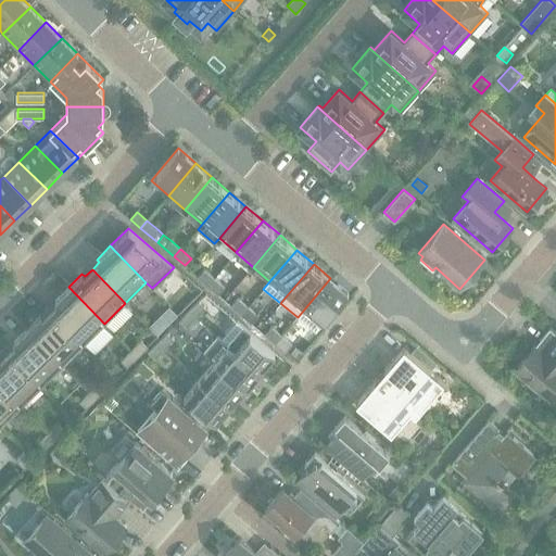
[(207,286),(214,278),(204,269),(198,277),(207,286)]
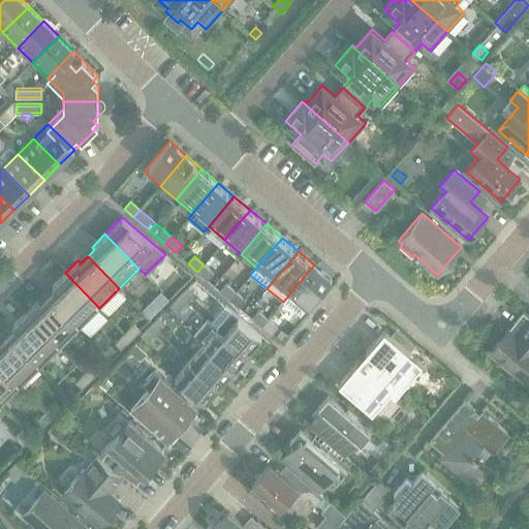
[(208,280),(214,273),(204,265),(197,272),(208,280)]
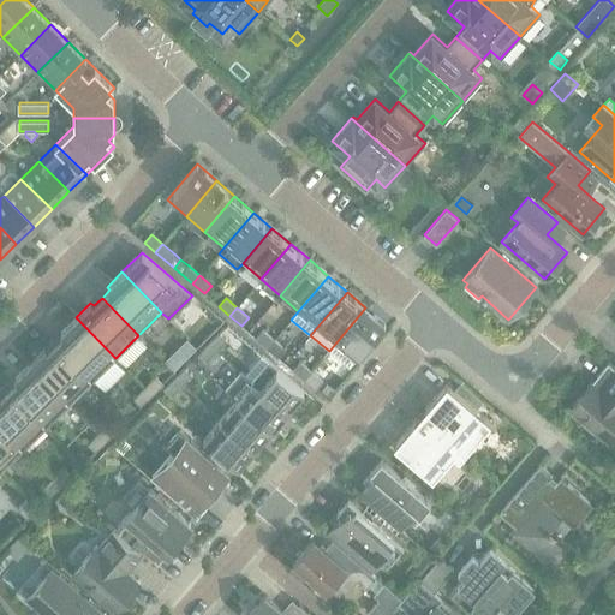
[(386,324),(365,308),(329,351),(348,368),(386,324)]
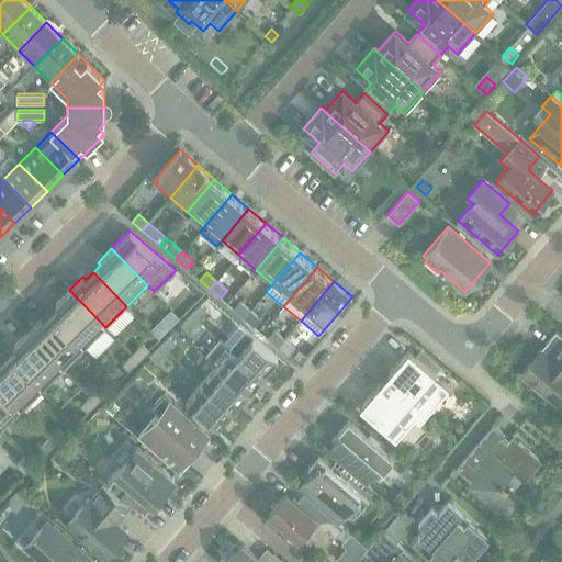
[(85,348),(105,327),(69,290),(56,304),(58,306),(51,314),(85,348)]
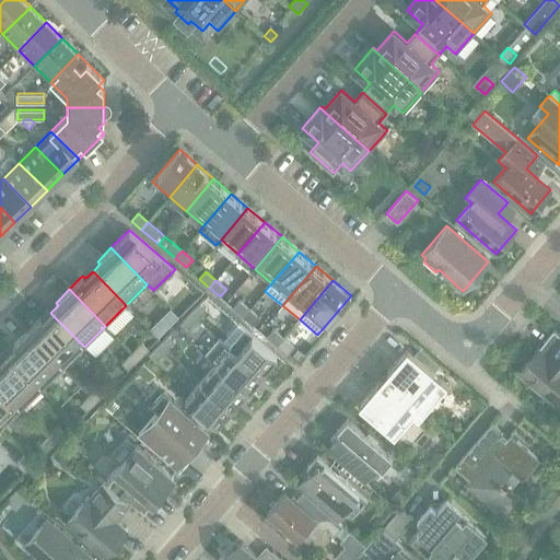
[(243,316),(249,308),(240,300),(233,307),(243,316)]
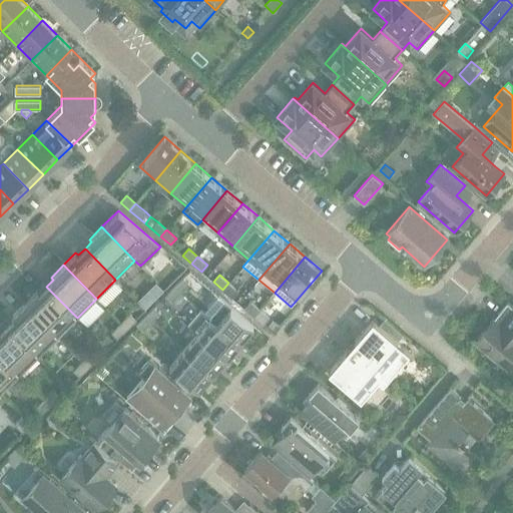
[(174,287),(181,293),(189,284),(183,278),(174,287)]
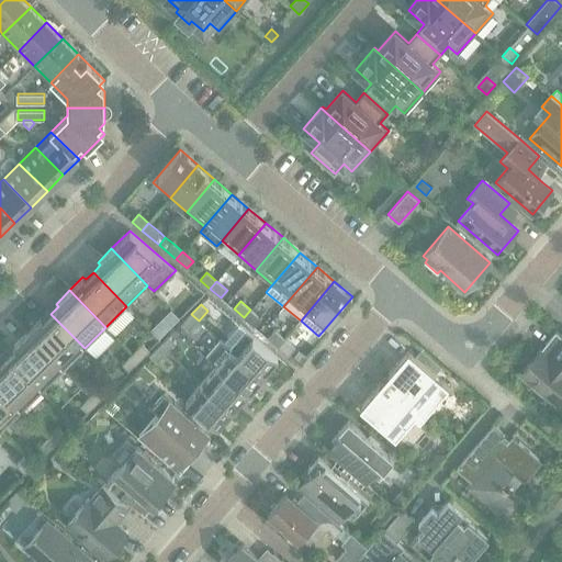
[(170,310),(161,317),(171,327),(178,321),(179,319),(170,310)]
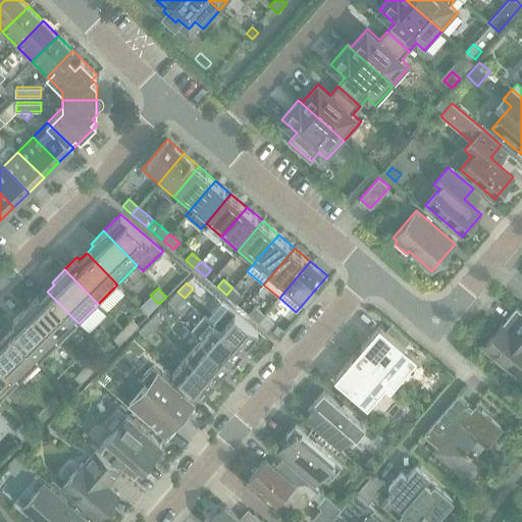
[(226,295),(237,303),(243,296),(232,288),(226,295)]
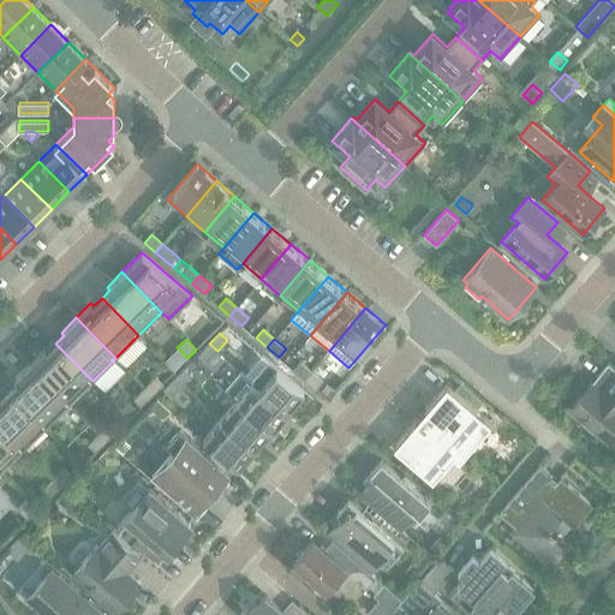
[(70,404),(93,381),(55,344),(47,351),(45,348),(30,363),(70,404)]
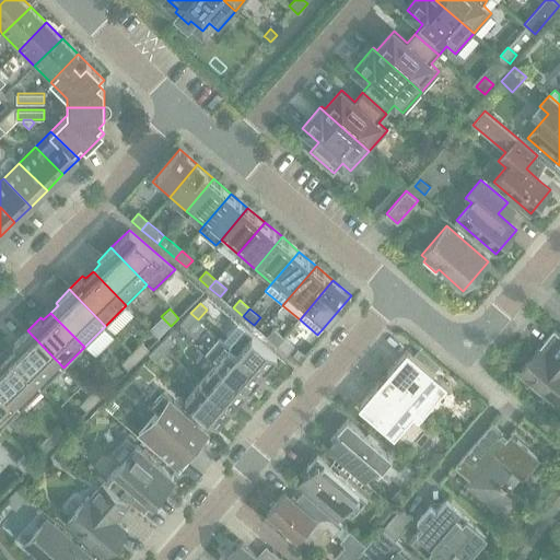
[(188,329),(198,319),(190,313),(182,322),(188,329)]
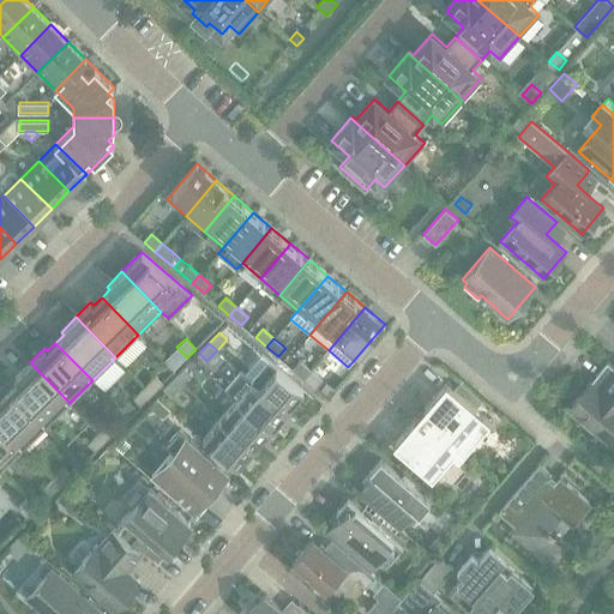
[(304,391),(269,361),(262,355),(245,374),(287,410),(304,391)]
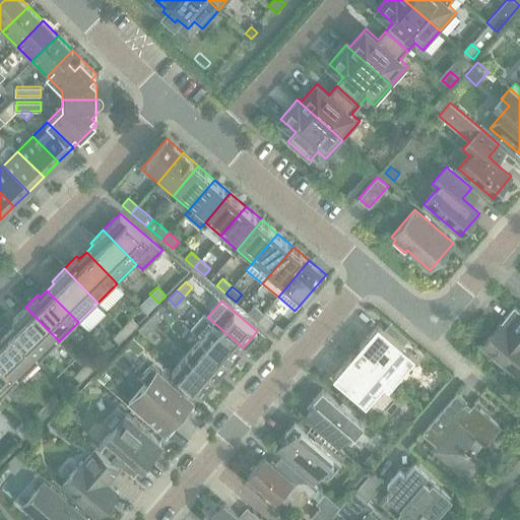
[(258,321),(263,314),(254,306),(248,312),(258,321)]
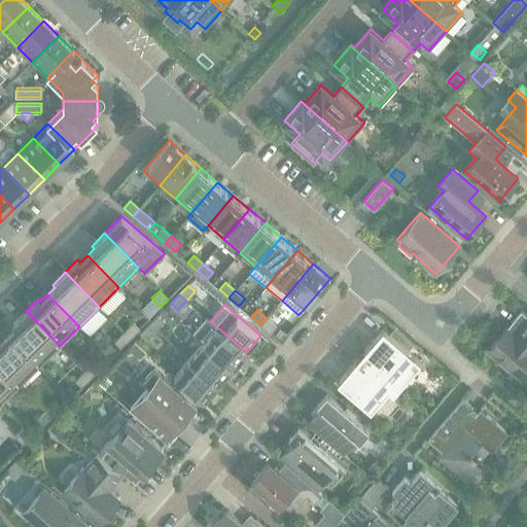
[(40,365),(60,346),(26,311),(12,324),(14,326),(8,334),(40,365)]
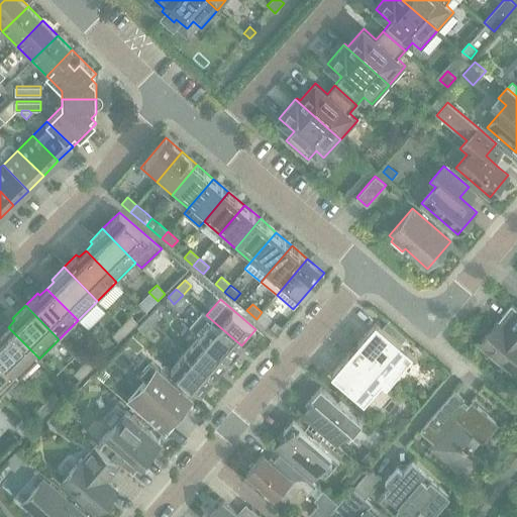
[(486,333),(479,342),(481,344),(511,371),(516,363),(516,312),(510,306),(486,333)]
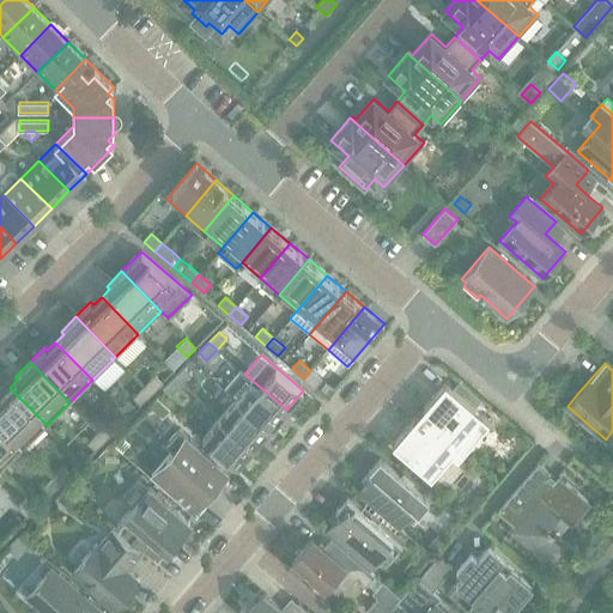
[(174,377),(182,384),(192,374),(184,366),(174,377)]
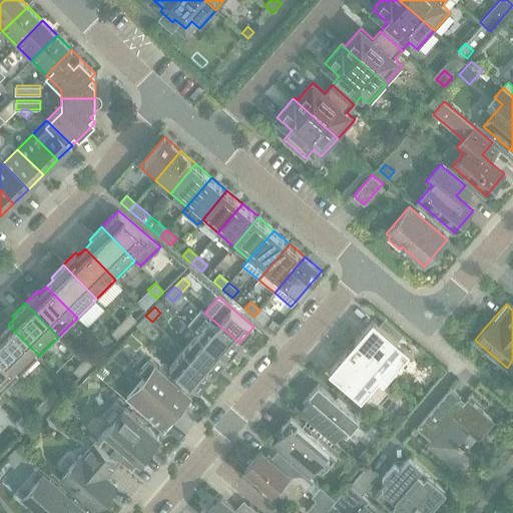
[(239,343),(204,313),(201,310),(188,326),(197,334),(226,359),(239,343)]
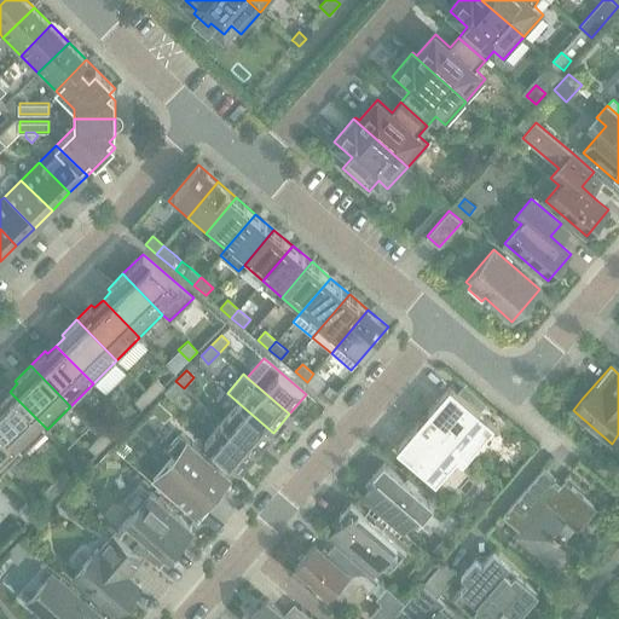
[(318,392),(325,383),(313,374),(307,382),(318,392)]
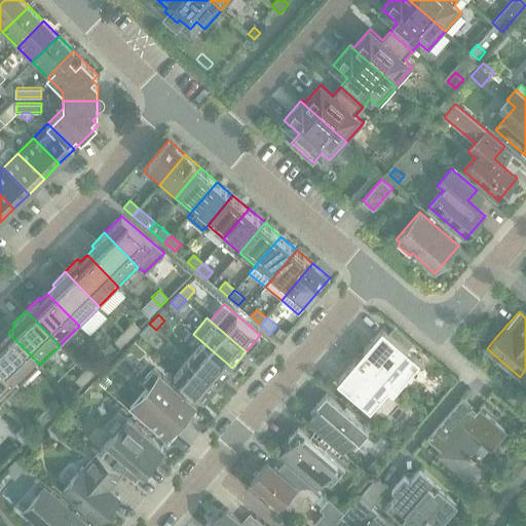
[(123,331),(130,338),(140,328),(134,322),(123,331)]
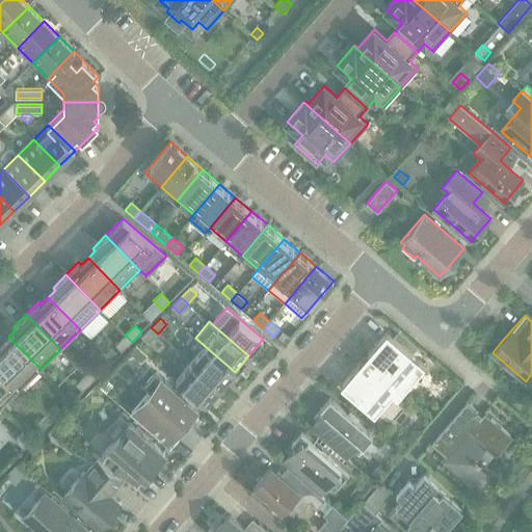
[(149,343),(158,334),(151,327),(141,336),(149,343)]
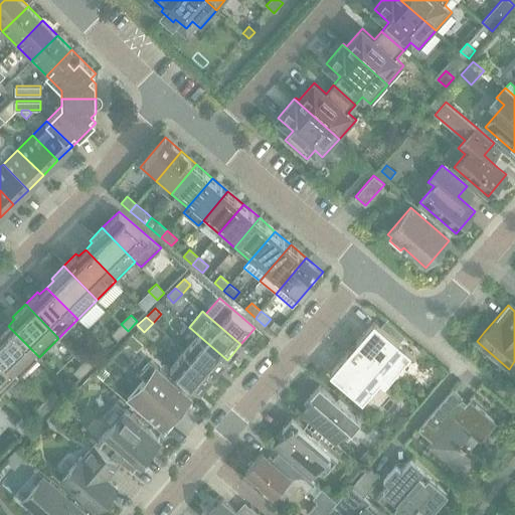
[(374,321),(352,347),(389,379),(390,378),(394,374),(411,353),(407,349),(398,342),(404,336),(385,320),(380,327),(374,321)]
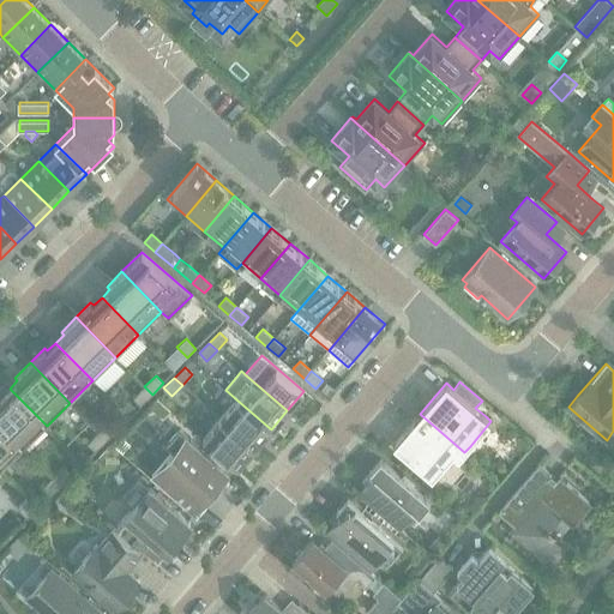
[(140,405),(152,395),(144,386),(133,397),(140,405)]
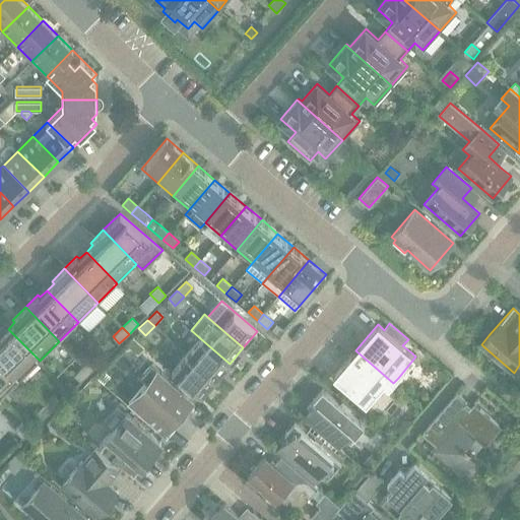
[(0,360),(20,380),(40,361),(8,329),(1,335),(0,334),(0,360)]
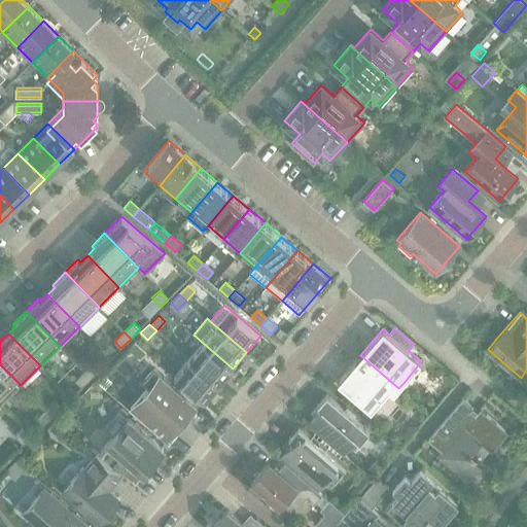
[(135,342),(128,349),(140,359),(146,351),(135,342)]
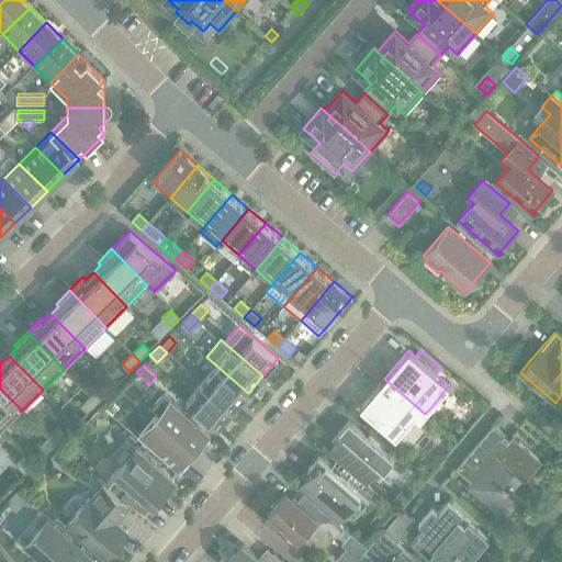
[(233,409),(248,393),(216,366),(201,382),(233,409)]
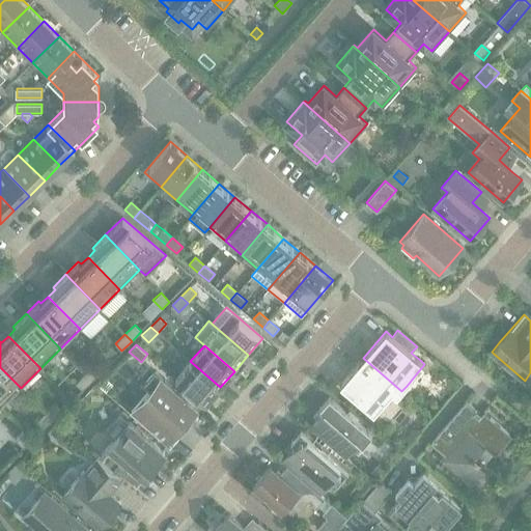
[(363,358),(340,385),(373,414),(392,393),(396,397),(401,391),(363,358)]
